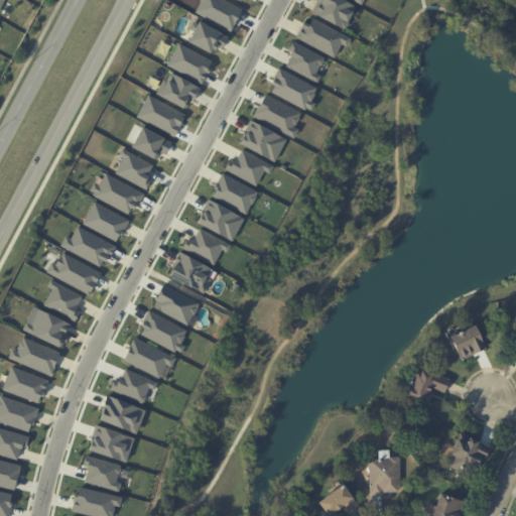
[(201,0),(225,0),(242,9),(231,32),(195,12),(201,0)]
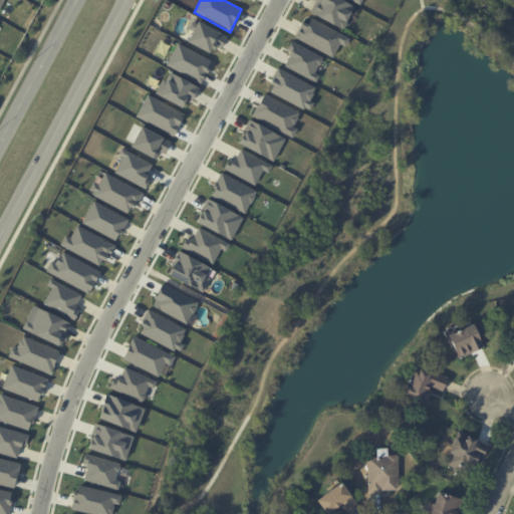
[(315,0),(343,0),(355,6),(343,29),(309,12),(315,0)]
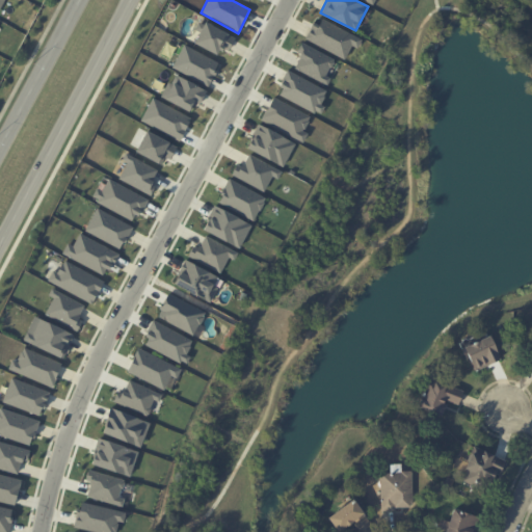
[(323,19),(363,40),(358,48),(352,46),(346,60),(304,38),(313,24),(319,27),(323,19)]
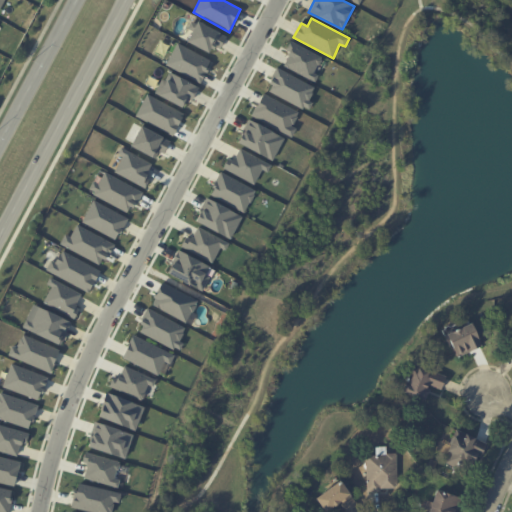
[(192,21),(197,24),(199,21),(222,33),(221,34),(226,37),(221,49),(214,46),(210,54),(187,41),(193,31),(188,29),(192,21)]
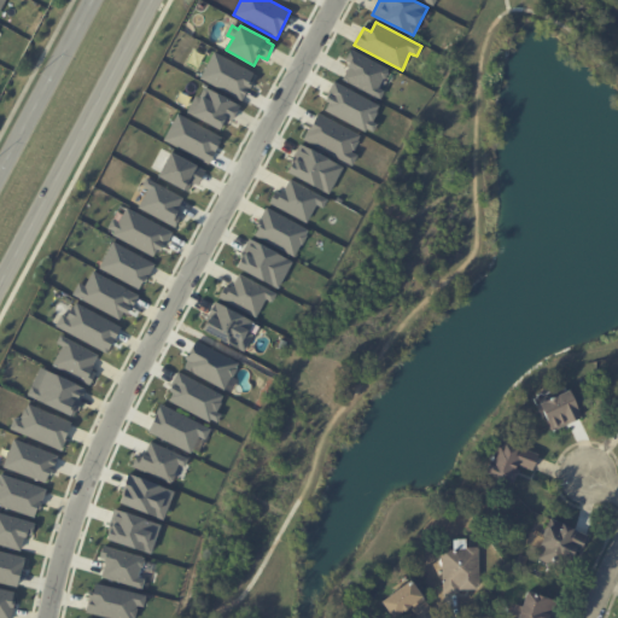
[(351,50),(390,69),(379,89),(384,92),(380,100),(340,80),(349,62),(345,59),(351,50)]
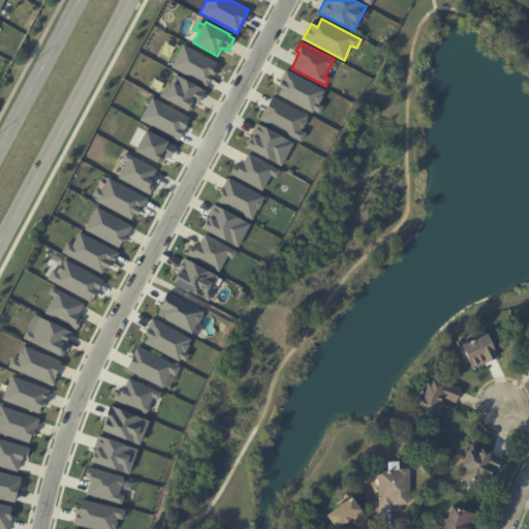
[(183,44),(217,62),(210,78),(212,78),(208,86),(170,67),(183,44)]
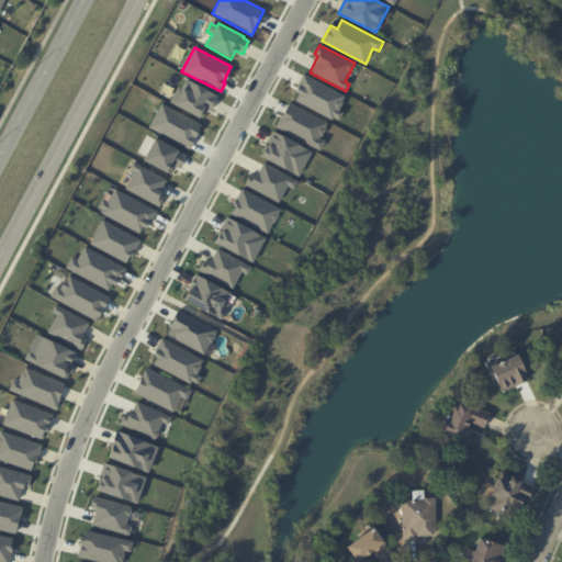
[(303,74),(347,97),(339,111),(345,113),(340,120),(335,117),(334,121),(294,100),(298,93),(294,91),(303,74)]
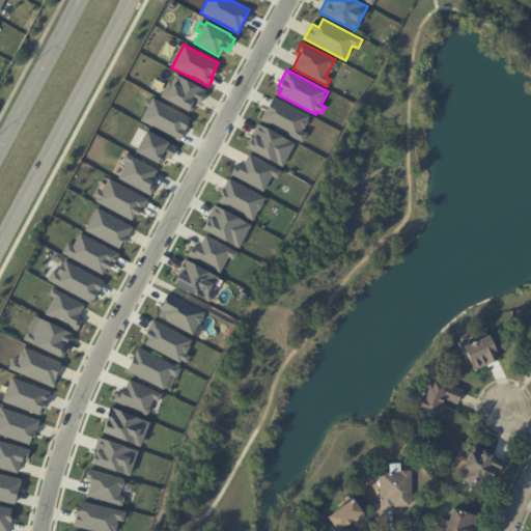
[(176,75),(206,90),(200,104),(196,102),(191,112),(161,96),(168,81),(172,83),(176,75)]
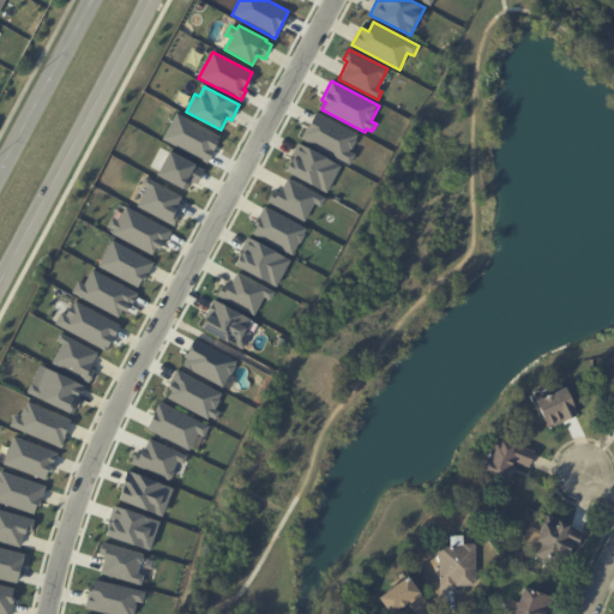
[(176,112),(221,136),(208,163),(162,138),(176,112)]
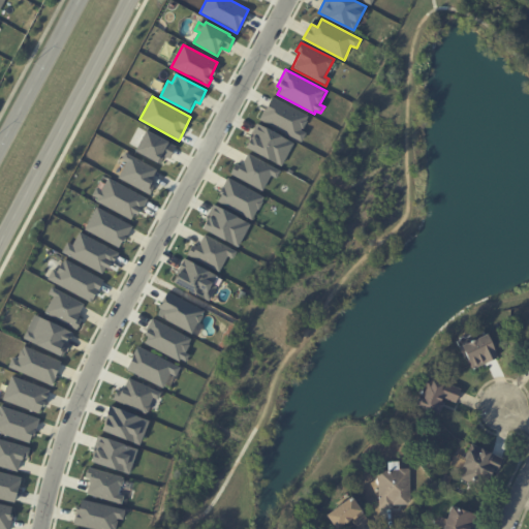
[(272,96),(309,117),(302,131),(307,133),(302,143),(258,121),(272,96)]
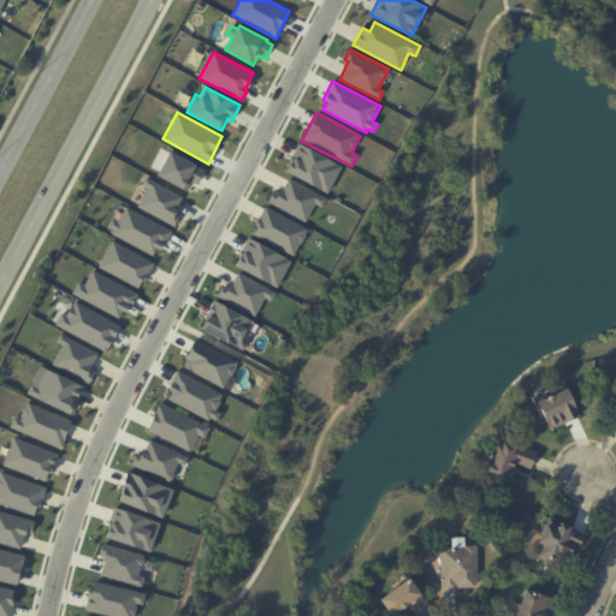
[(300,144),(343,166),(329,195),(286,171),(300,144)]
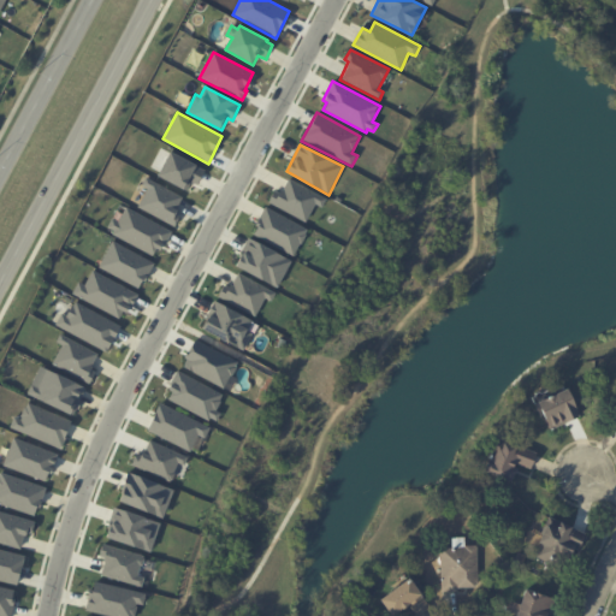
[(172,152),(199,165),(197,166),(205,170),(197,185),(191,182),(185,191),(158,175),(172,152)]
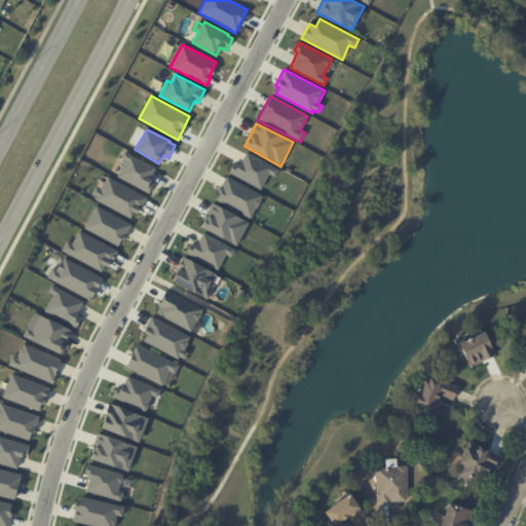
[(124,151),(155,167),(151,178),(153,179),(150,185),(153,187),(149,194),(117,177),(125,161),(120,158),(124,151)]
